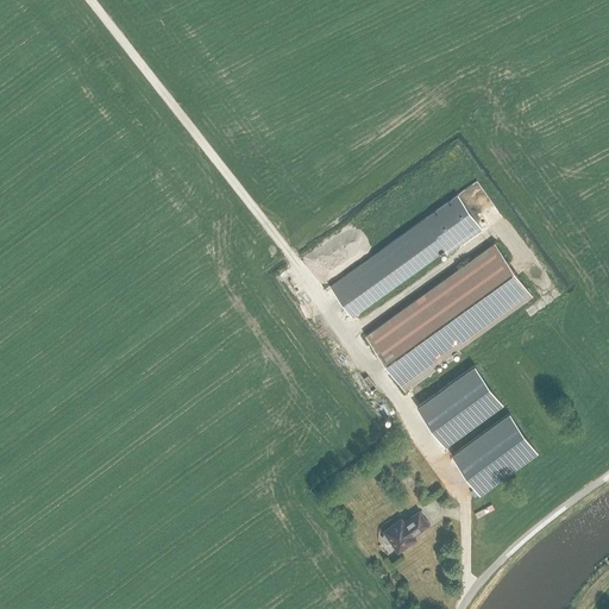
[(458,194),(330,287),(352,316),(445,250),(447,253),(482,228),(458,194)]
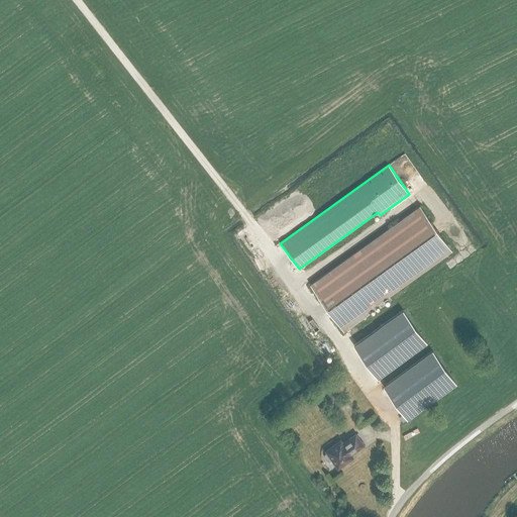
[(453,249),(422,205),(312,283),(345,330),(371,312),(370,309),(453,249)]
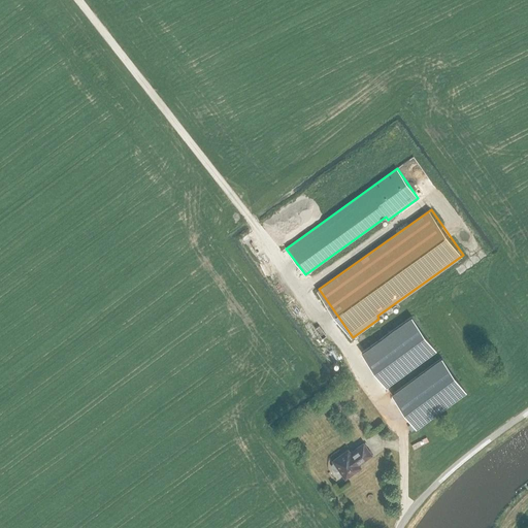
[(386,386),(435,351),(411,317),(362,353),(386,386)]
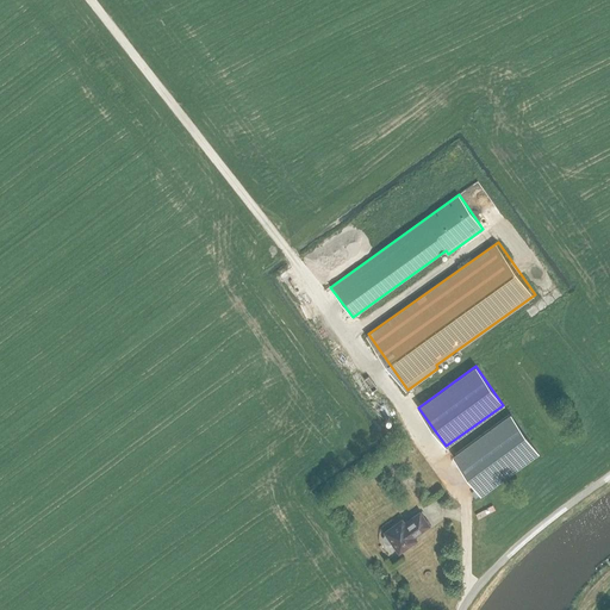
[(539,453),(510,415),(453,456),(480,495),(539,453)]
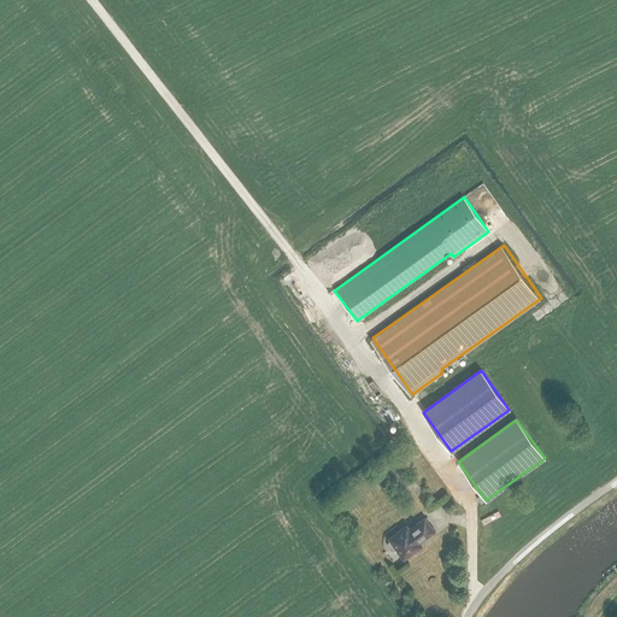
[(435,532),(425,518),(410,529),(407,526),(389,538),(391,540),(389,541),(388,542),(388,544),(388,545),(388,547),(389,548),(391,550),(392,550),(393,550),(394,550),(397,548),(404,559),(417,550),(415,546),(435,532)]
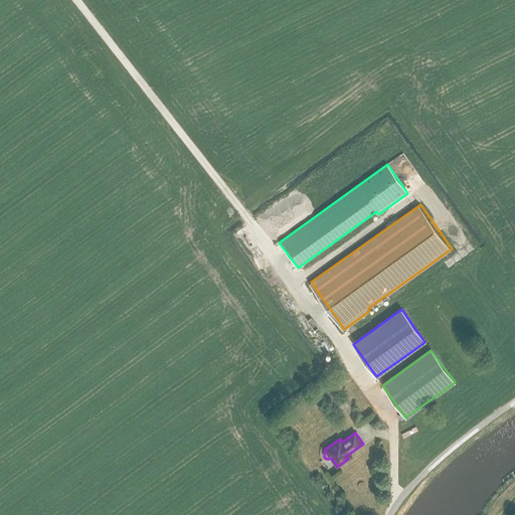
All buildings are outlined.
